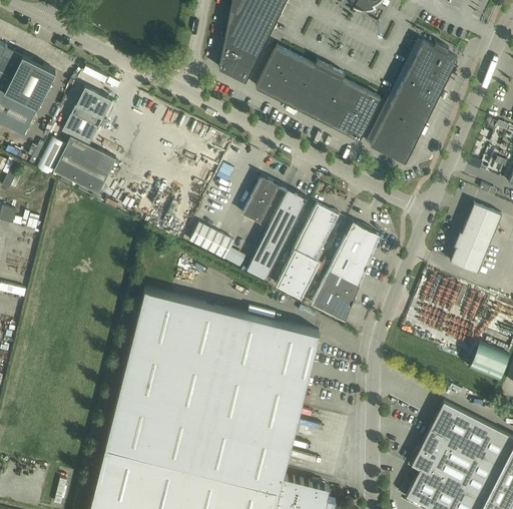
[(287,0),(231,0),(219,70),(245,83),(287,0)]
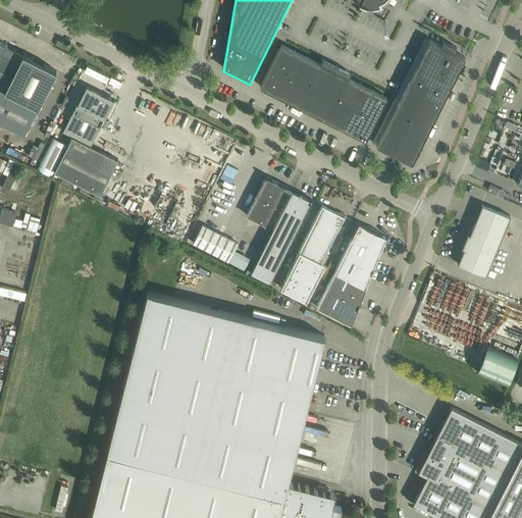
[(357,0),(355,5),(360,8),(360,10),(363,11),(366,12),(368,13),(371,13),(374,13),(378,12),(380,11),(379,8),(381,8),(383,7),(386,5),(387,3),(389,1),(389,0),(357,0)]
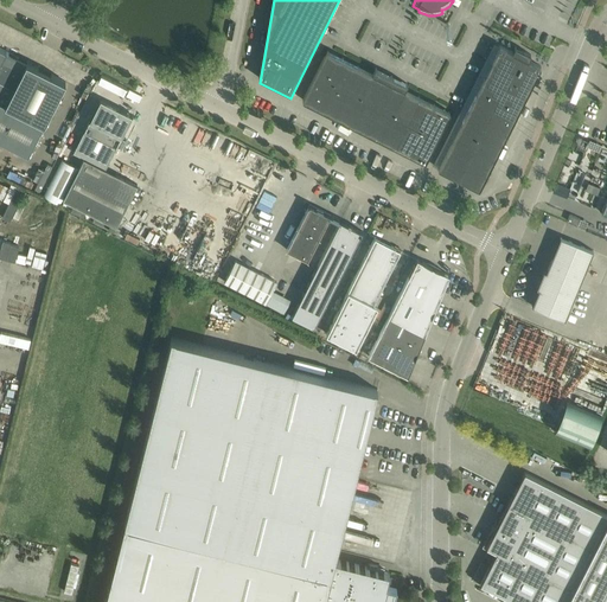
[(499,50),(477,96),(497,107),(490,122),(510,133),(541,71),(529,65),(531,59),(515,51),(512,57),(499,50)]
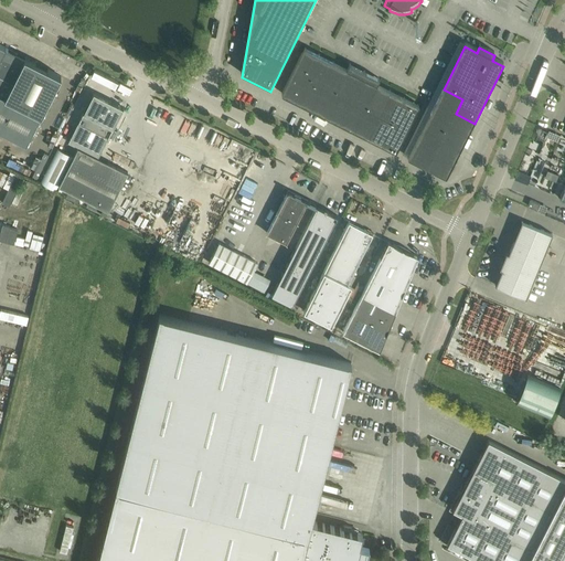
[(0,136),(27,149),(43,116),(61,80),(23,61),(3,51),(0,49),(0,136)]
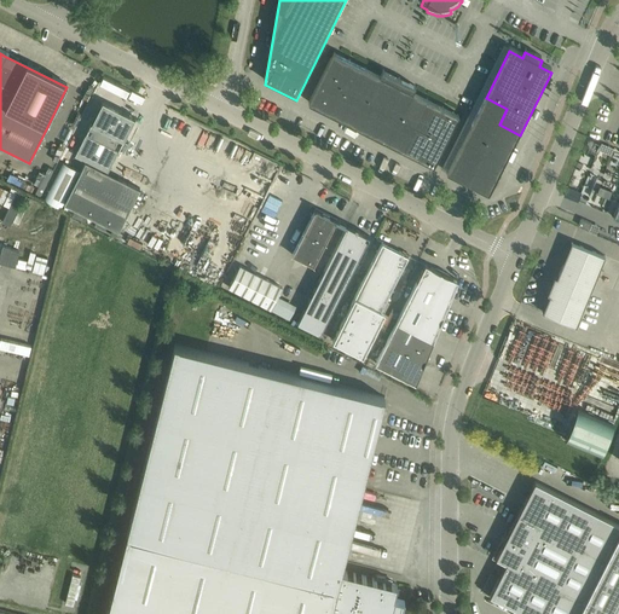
[(308,106),(340,122),(365,73),(334,57),(308,106)]
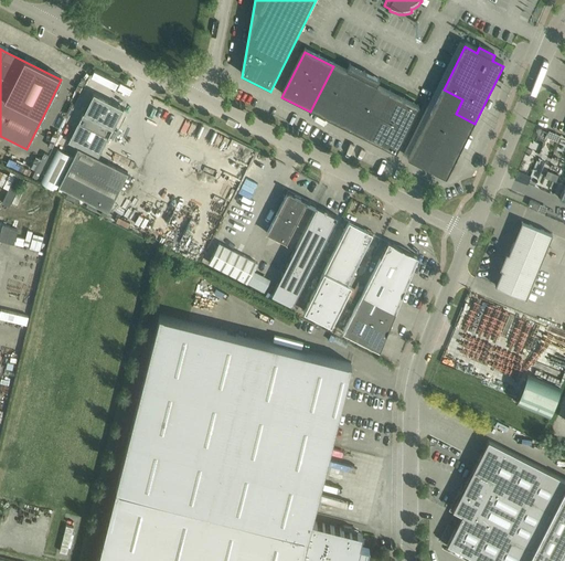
[(333,66),(310,112),(339,126),(364,75),(350,67),(347,73),(333,66)]
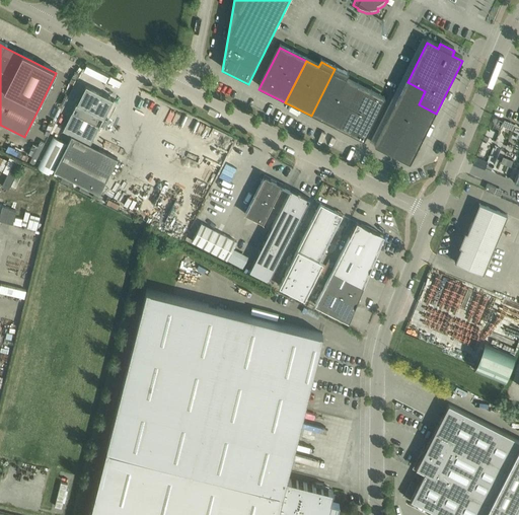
[(335,69),(311,116),(338,129),(359,86),(347,80),(349,76),(335,69)]
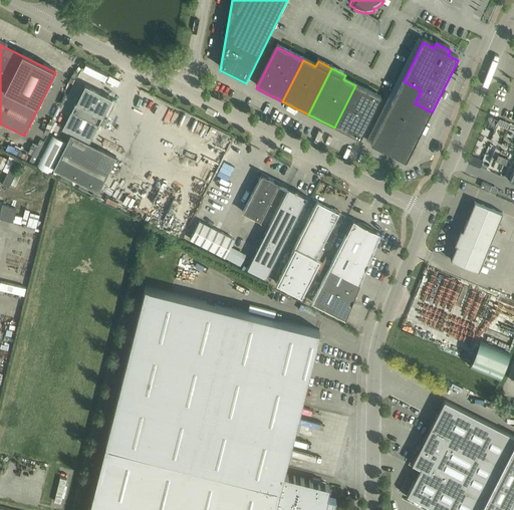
[(370,147),(406,164),(432,112),(415,103),(421,90),(404,81),(370,147)]
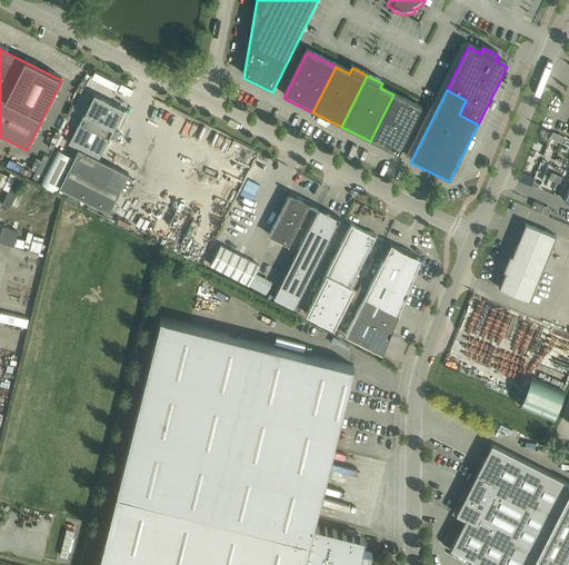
[(393,95),(370,141),(399,156),(422,110),(393,95)]
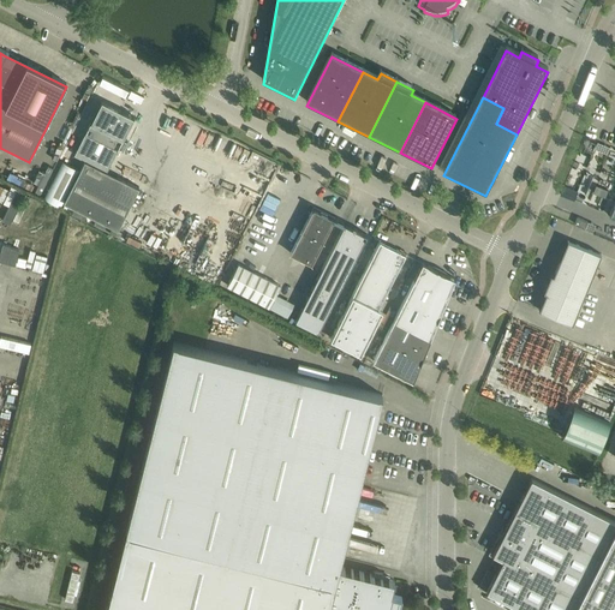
[(135,121),(102,106),(91,125),(75,159),(85,165),(64,207),(118,234),(139,192),(107,175),(124,142),(135,121)]
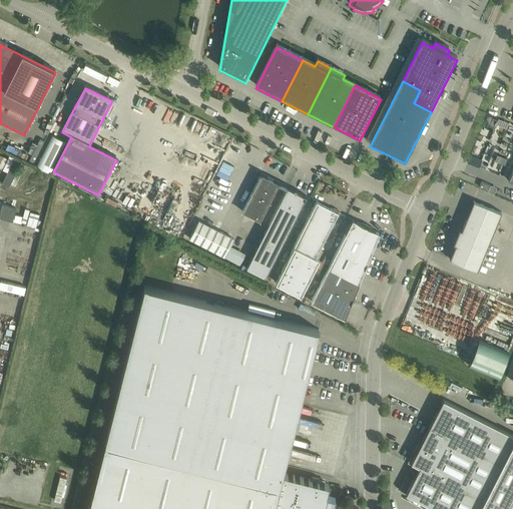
[(52,138),(36,169),(51,176),(66,145),(52,138)]
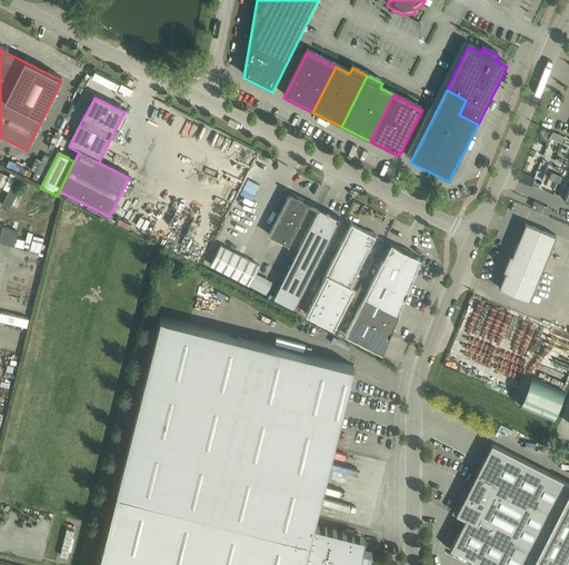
[(529,179),(526,187),(531,190),(535,181),(529,179)]
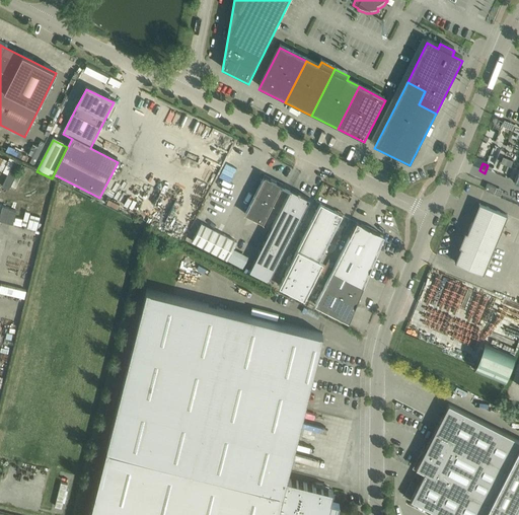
[(283,189),(265,179),(245,218),(264,227),(283,189)]
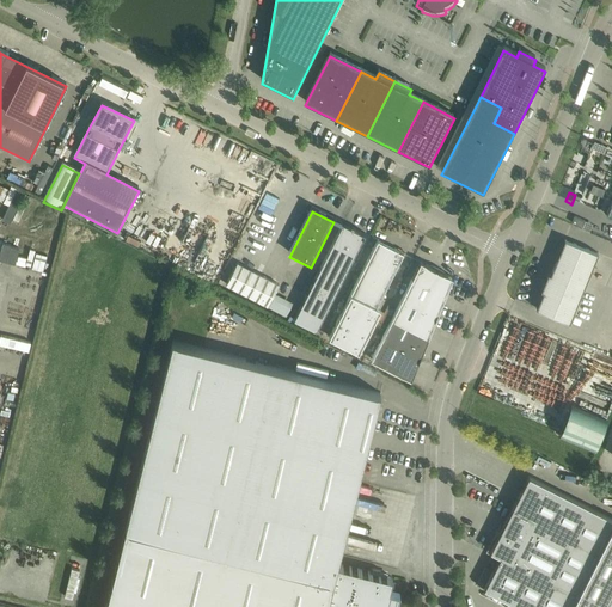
[(575,221),(571,227),(582,232),(585,225),(575,221)]
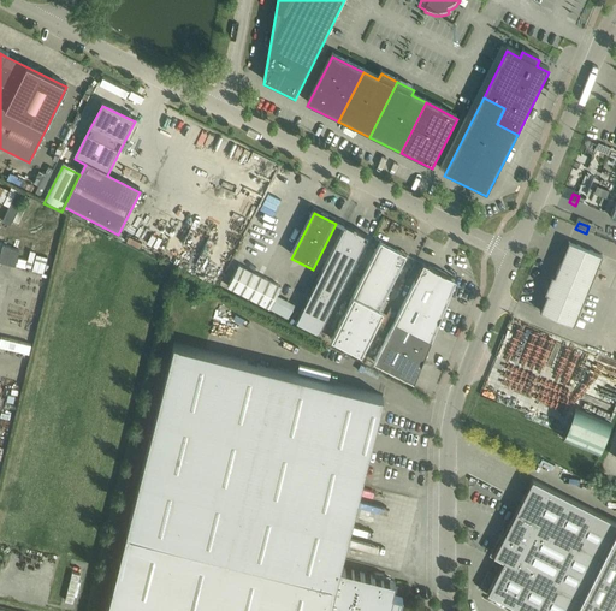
[(345,227),(296,325),(319,337),(368,239),(345,227)]
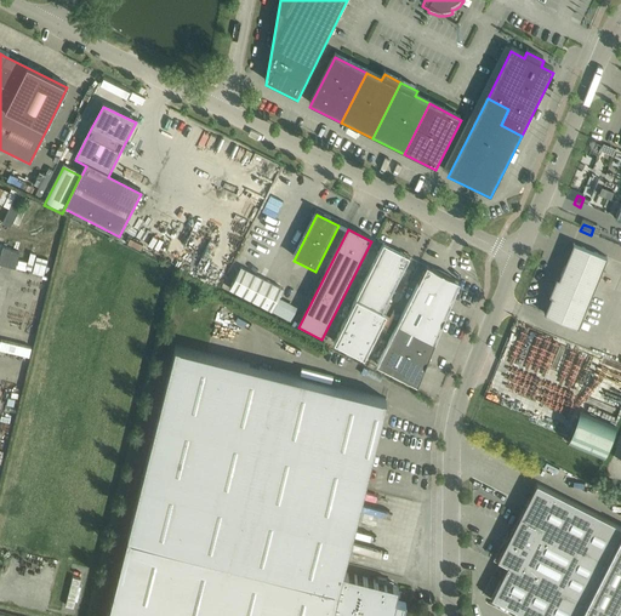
[(365,361),(387,318),(382,315),(410,261),(383,247),(357,302),(335,347),(365,361)]
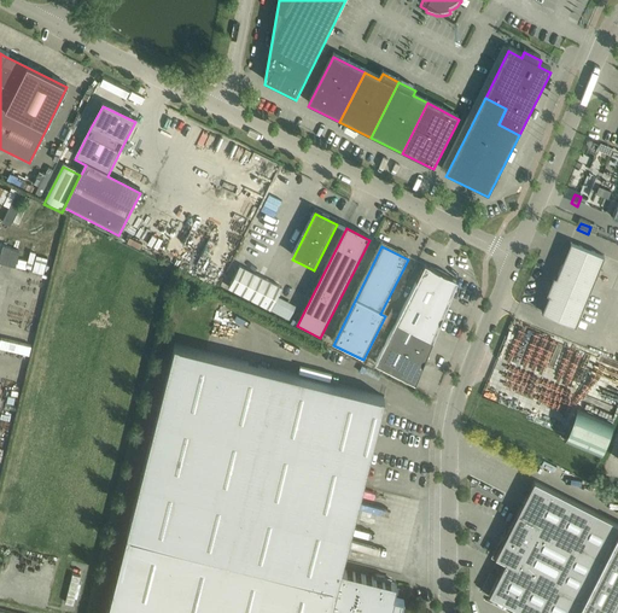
[(549,299),(542,315),(542,316),(575,330),(604,260),(571,246),(557,281),(554,280),(547,298),(549,299)]
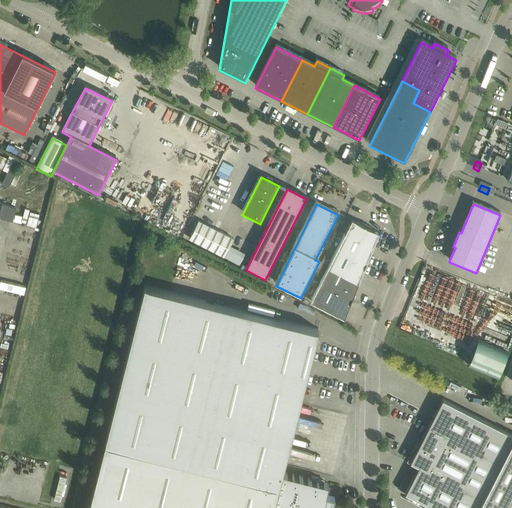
[(0,216),(0,221),(13,225),(16,212),(9,210),(10,208),(3,207),(0,216)]
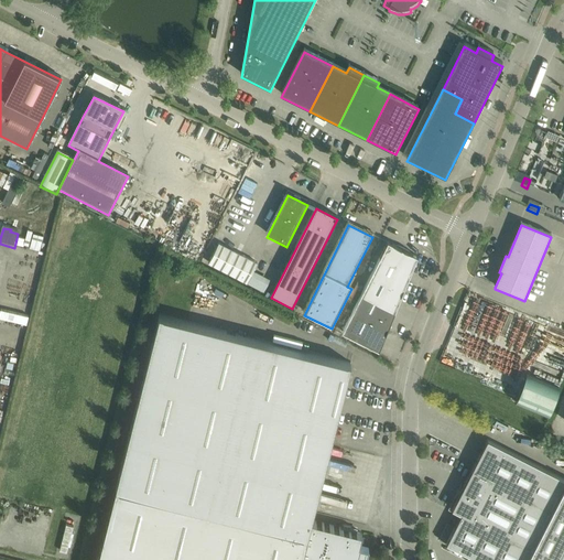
[(208,266),(247,286),(258,265),(219,245),(208,266)]
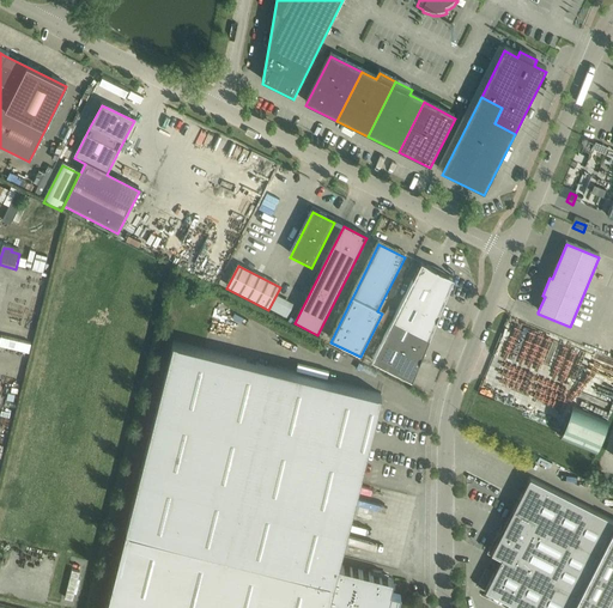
[(422,266),(413,284),(429,291),(438,274),(422,266)]
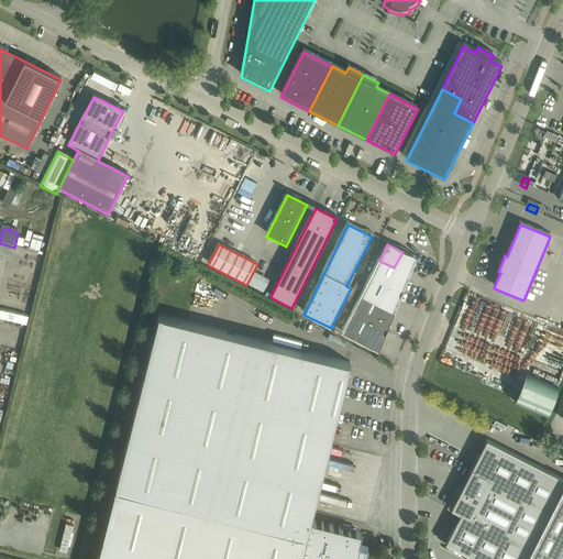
[(379,261),(370,280),(403,296),(417,260),(403,252),(394,267),(379,261)]
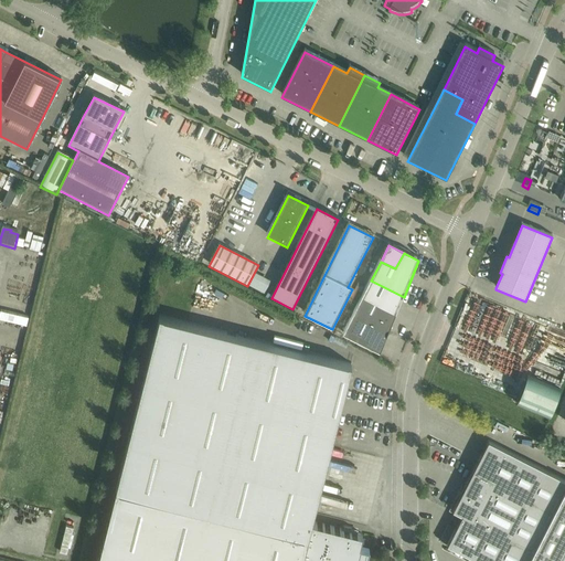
[(371,281),(362,298),(395,316),(404,297),(371,281)]
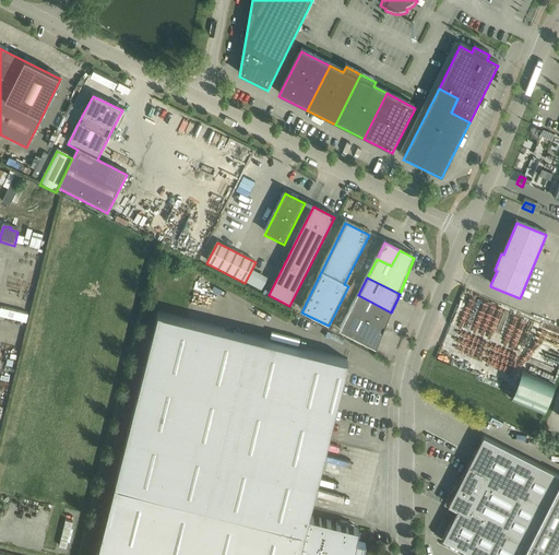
[(358,295),(348,314),(383,331),(391,313),(358,295)]
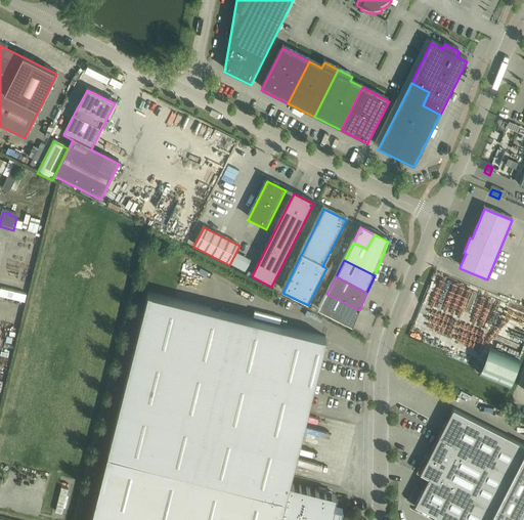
[(318,311),(352,329),(359,310),(326,294),(318,311)]
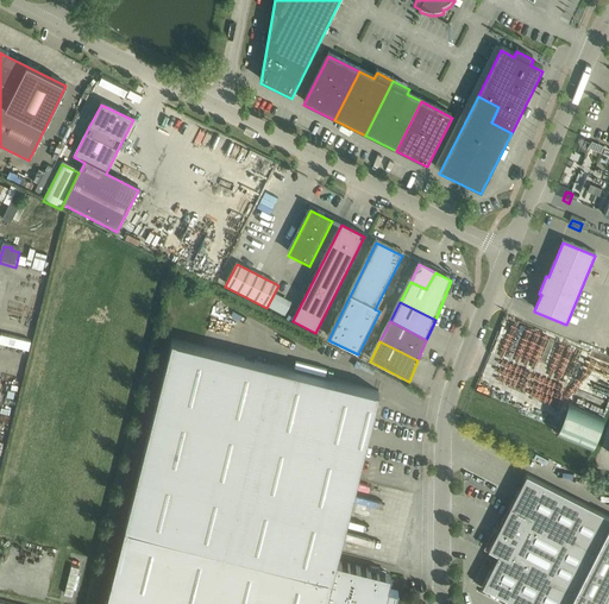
[(171,344),(105,603),(326,603),(327,599),(343,603),(384,603),(385,601),(395,603),(397,595),(388,592),(391,579),(337,565),(378,396),(171,344)]
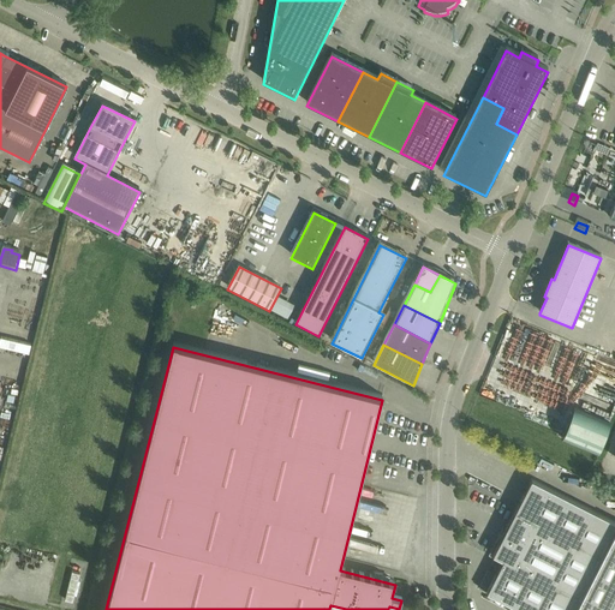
[(574,411),(562,441),(597,455),(610,425),(574,411)]
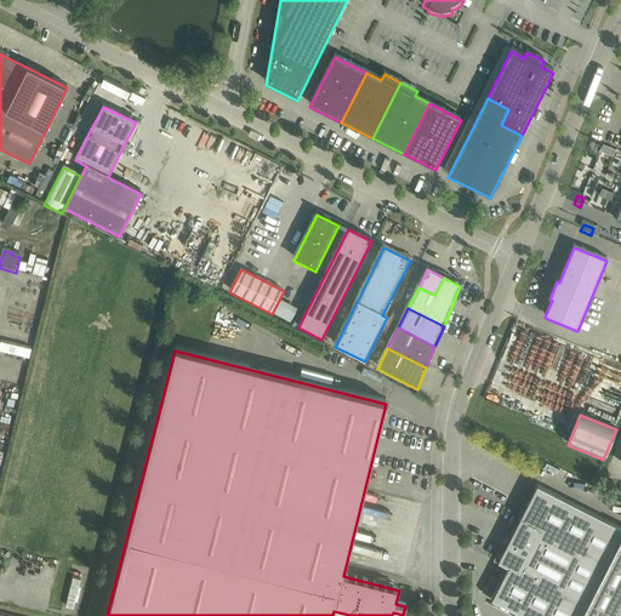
[(497,564),(508,569),(491,602),(519,615),(620,615),(620,530),(536,488),(497,564)]
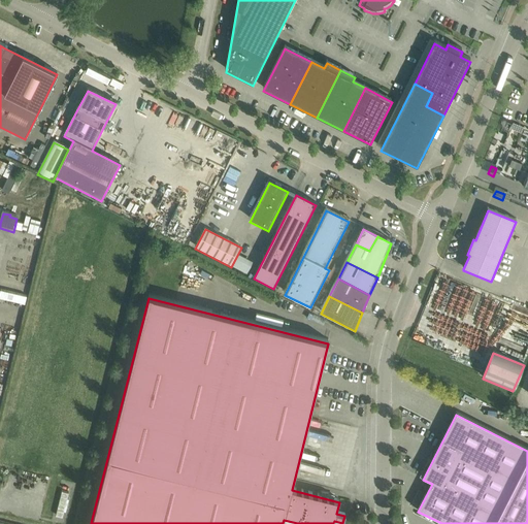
[(63,521),(69,496),(62,494),(56,519),(63,521)]
